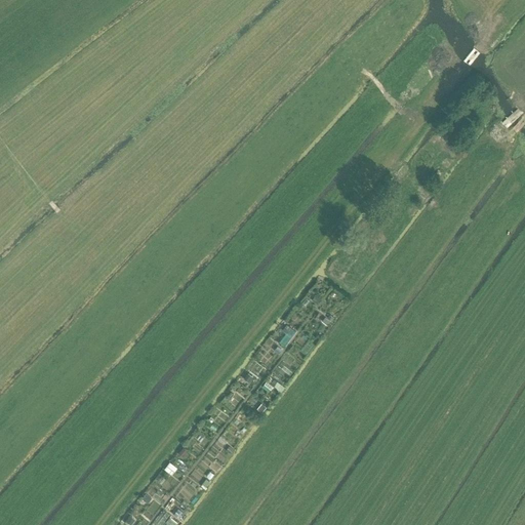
[(316,295),(312,300),(318,305),(322,299),(316,295)]
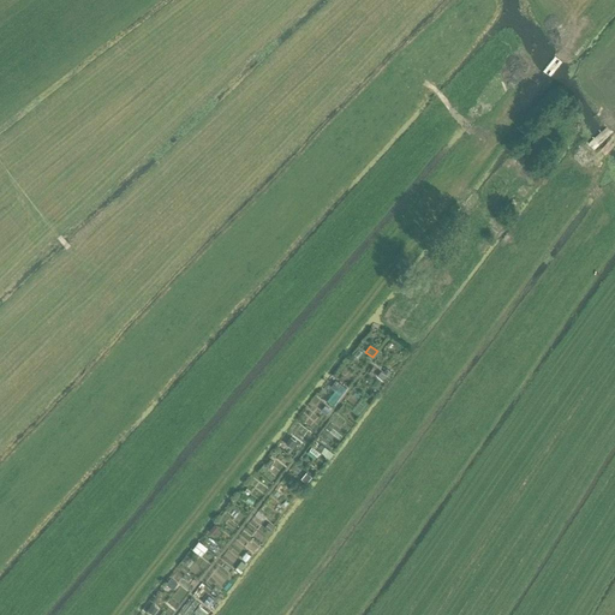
[(324,405),(320,412),(326,416),(330,410),(324,405)]
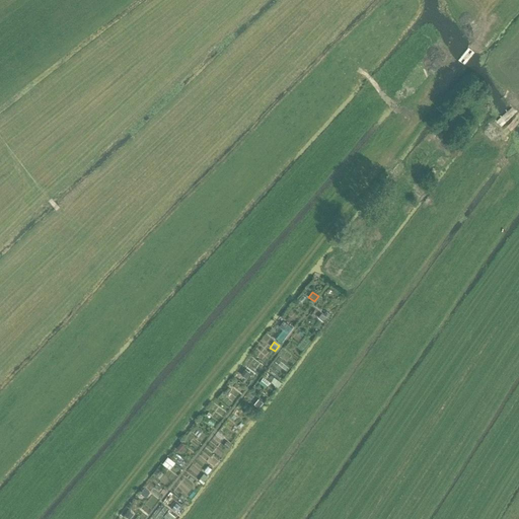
[(245,369),(241,374),(245,378),(249,372),(245,369)]
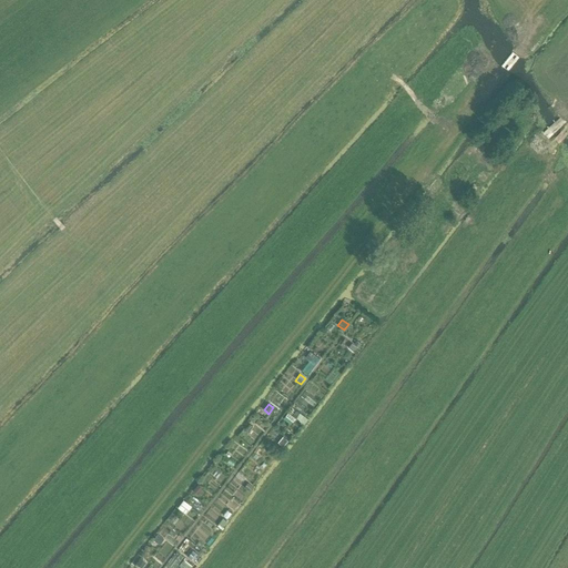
[(300,413),(296,417),(302,422),(301,423),(303,425),(307,418),(300,413)]
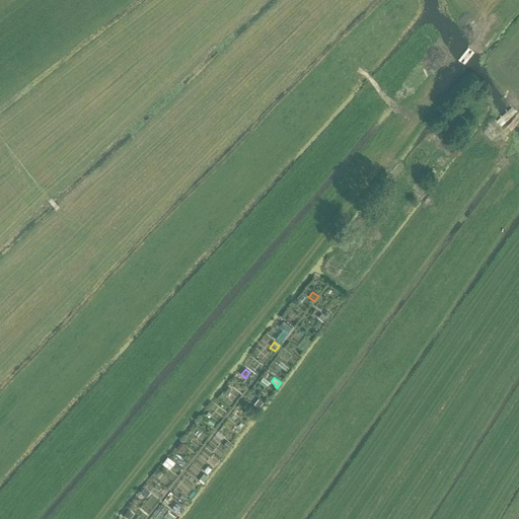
[(258,398),(254,404),(258,408),(264,402),(258,398)]
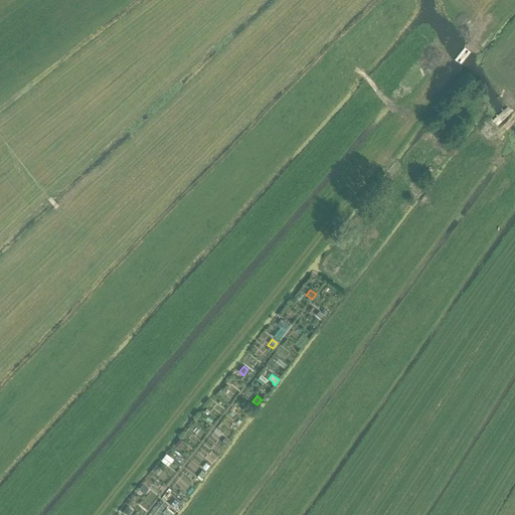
[(180,439),(174,445),(179,449),(185,443),(180,439)]
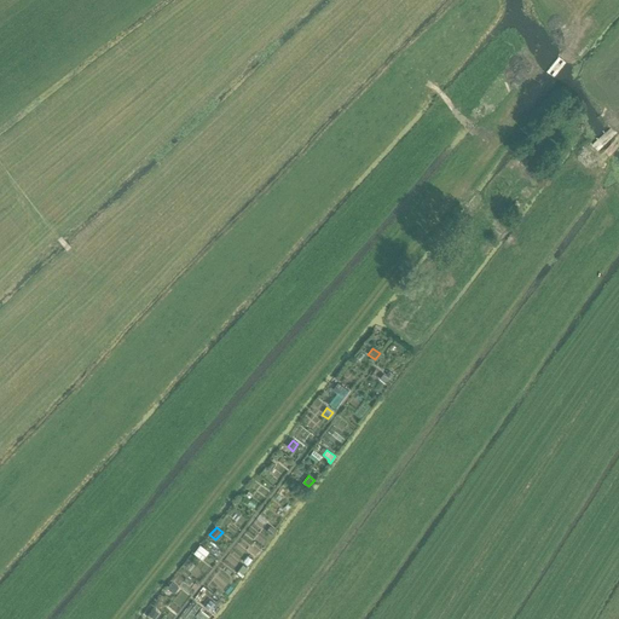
[(201,545),(194,554),(202,560),(209,553),(201,545)]
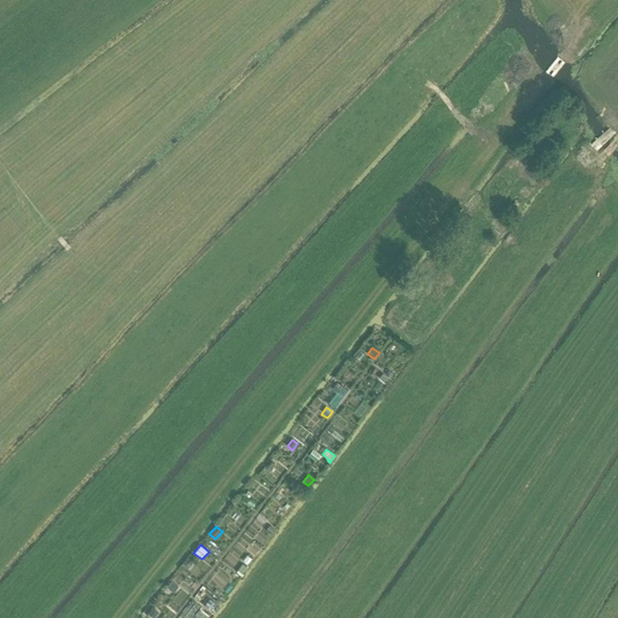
[(170,582),(165,588),(170,592),(175,586),(170,582)]
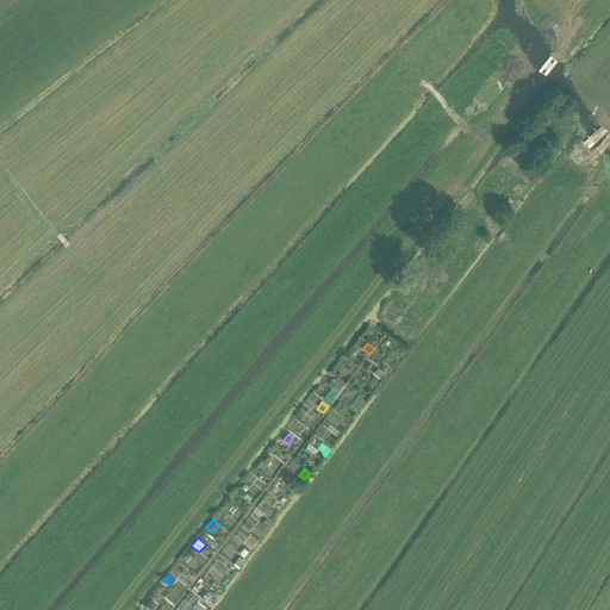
[(207,591),(203,597),(209,603),(215,596),(207,591)]
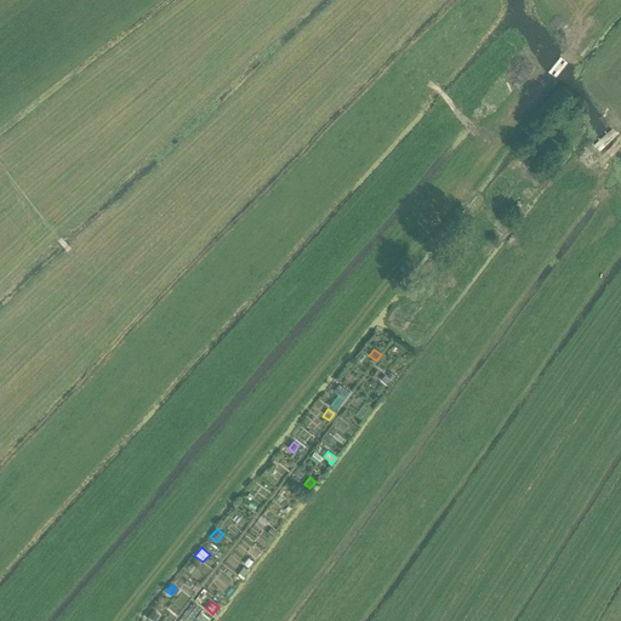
[(154,609),(148,616),(154,620),(160,615),(154,609)]
